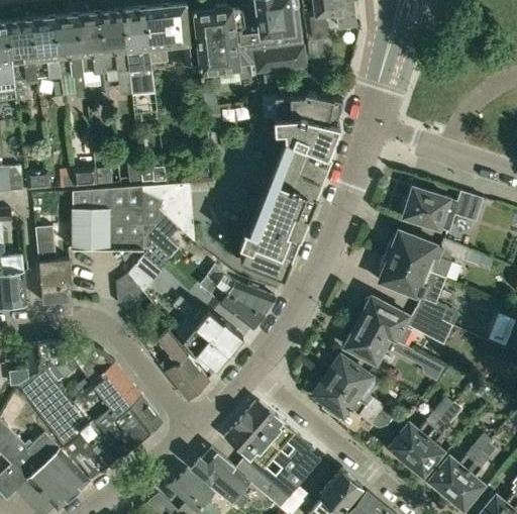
[(249,36),(249,38),(252,66),(255,65),(256,74),(306,67),(304,46),(295,47),(293,31),(300,30),(299,16),(291,17),(290,8),(299,7),(297,0),(255,0),(260,34),(249,36)]
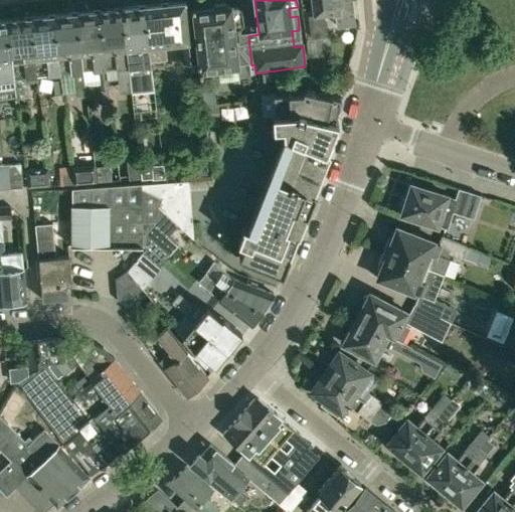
[(311,0),(314,18),(309,18),(311,40),(327,38),(324,17),(335,16),(337,28),(354,25),(350,0),(311,0)]
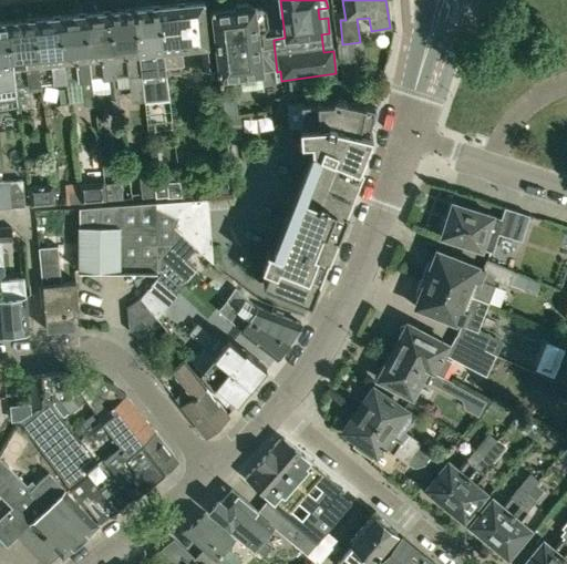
[(160,9),(165,69),(183,67),(182,51),(208,48),(203,4),(160,9)]
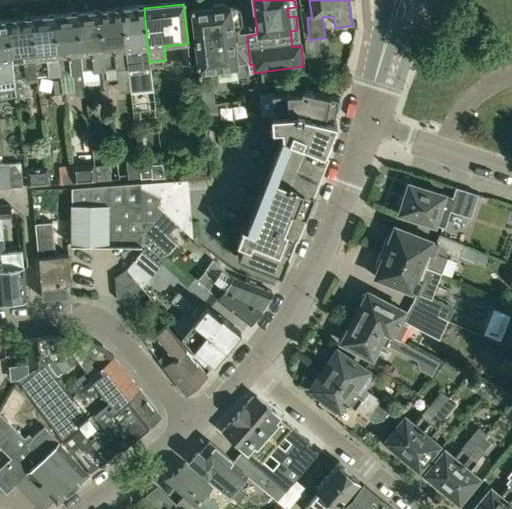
[(210,11),(191,13),(198,76),(201,75),(201,73),(203,72),(202,72),(217,70),(218,83),(236,81),(235,67),(250,65),(247,38),(238,39),(237,31),(238,31),(242,26),(240,12),(236,9),(229,10),(228,9),(223,6),(213,7),(210,11)]
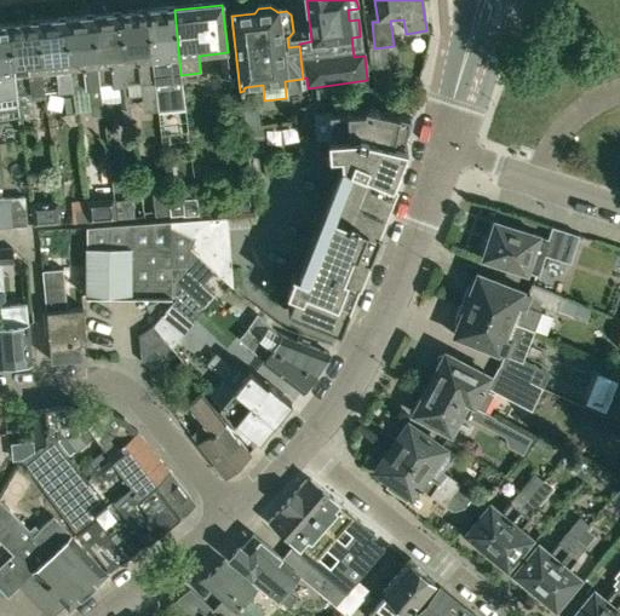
[(184,110),(181,75),(174,10),(147,12),(158,113),(184,110)]
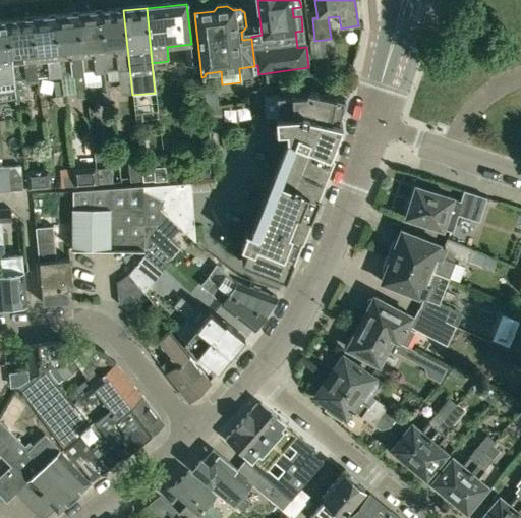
[(123,10),(101,12),(107,72),(117,70),(120,97),(132,95),(123,10)]
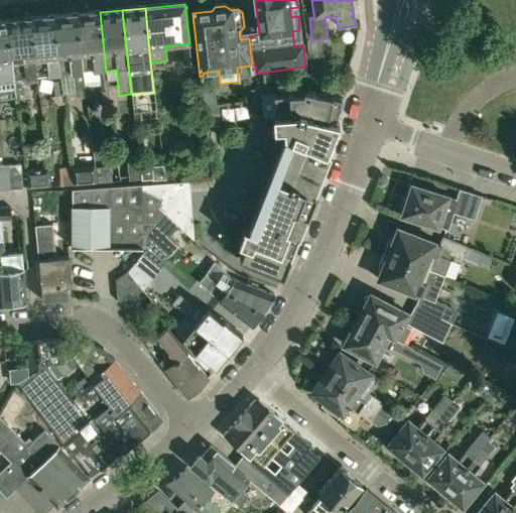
[(107,81),(106,72),(100,12),(77,15),(83,73),(94,72),(94,73),(98,72),(101,105),(109,104),(107,81)]
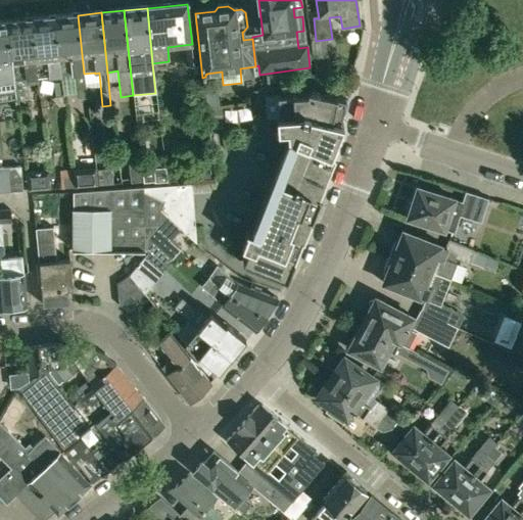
[(84,75),(84,74),(78,15),(55,17),(61,76),(73,75),(75,97),(86,96),(84,75)]
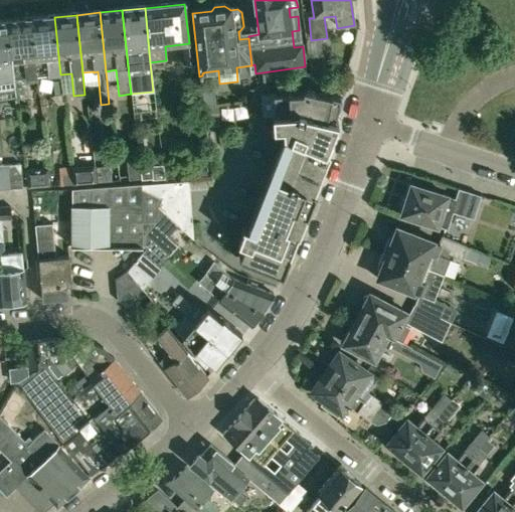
[(60,75),(60,74),(54,17),(31,19),(37,77),(48,76),(60,75)]
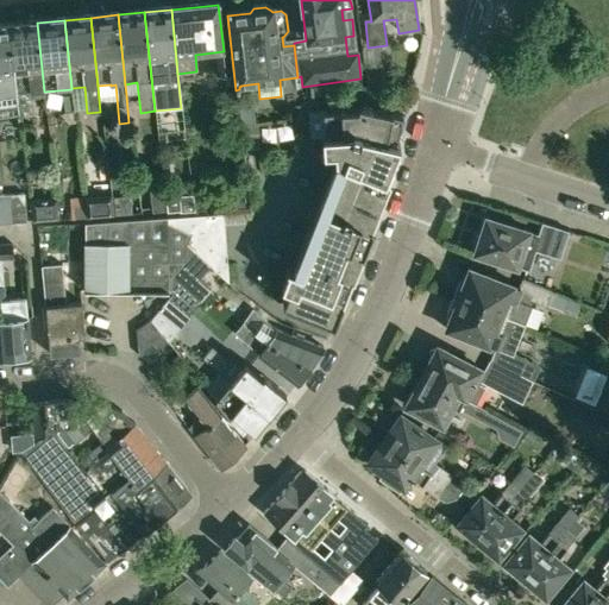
[(44,93),(44,92),(37,23),(10,25),(17,94),(18,102),(44,100),(44,93)]
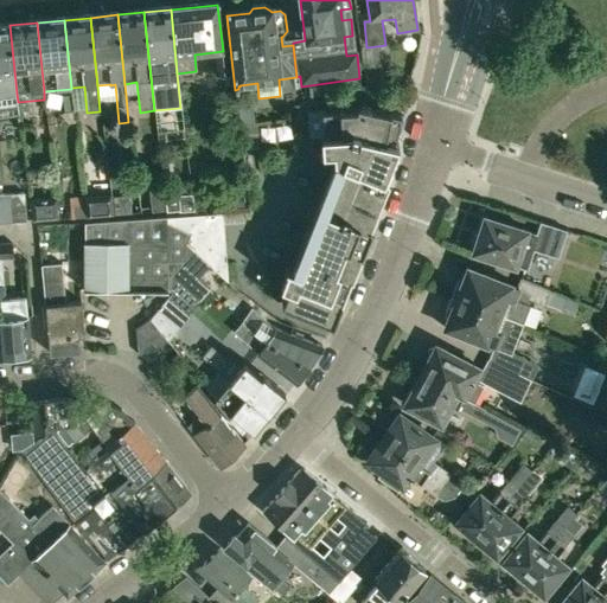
[(10,25),(0,26),(0,108),(18,106),(18,102),(17,94),(10,25)]
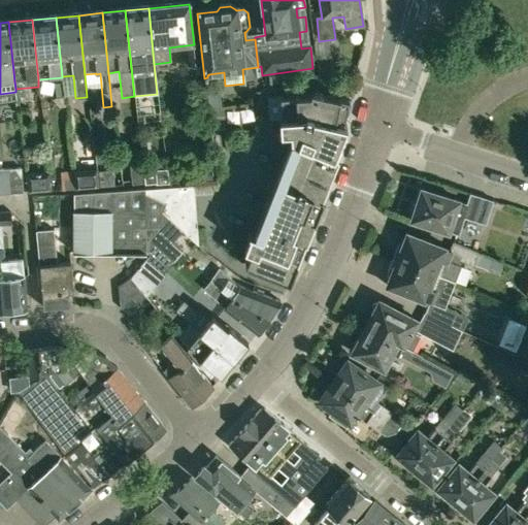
[(199,44),(186,45),(189,68),(201,66),(199,44)]
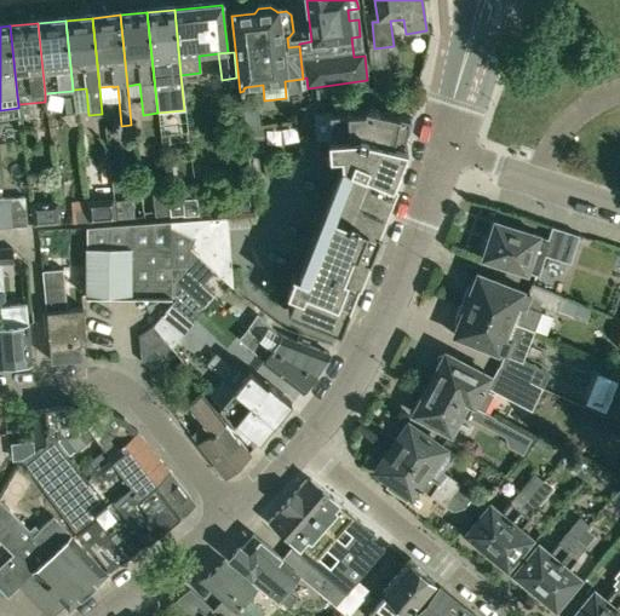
[(389,70),(373,73),(374,91),(382,90),(391,88),(389,70)]
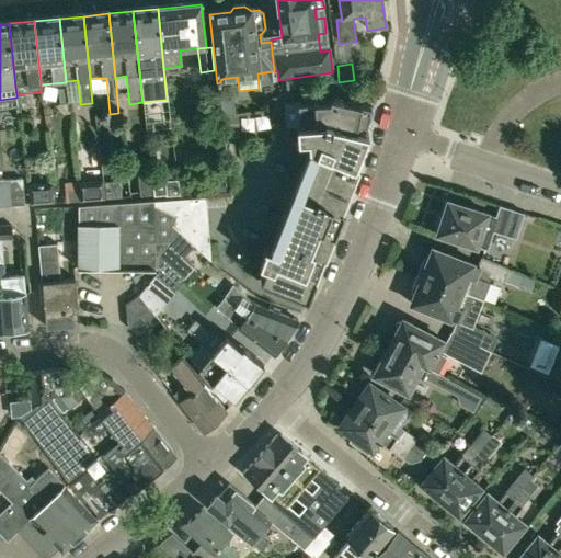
[(209,105),(217,104),(216,95),(215,87),(207,88),(209,105)]
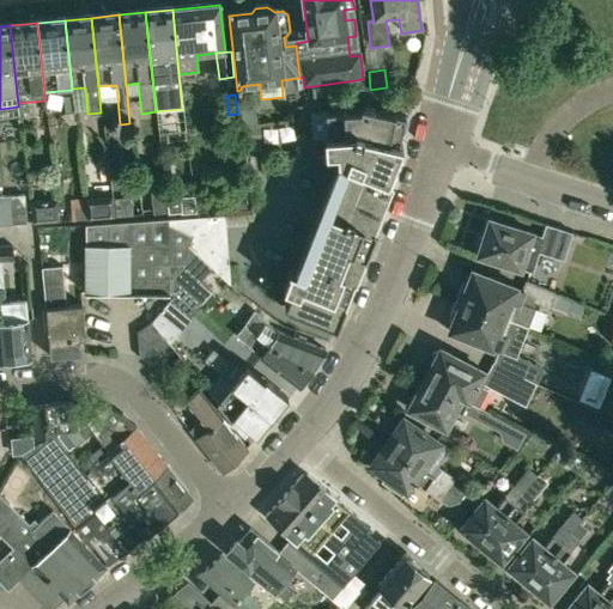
[(73,111),(72,97),(62,98),(65,115),(74,114),(73,111)]
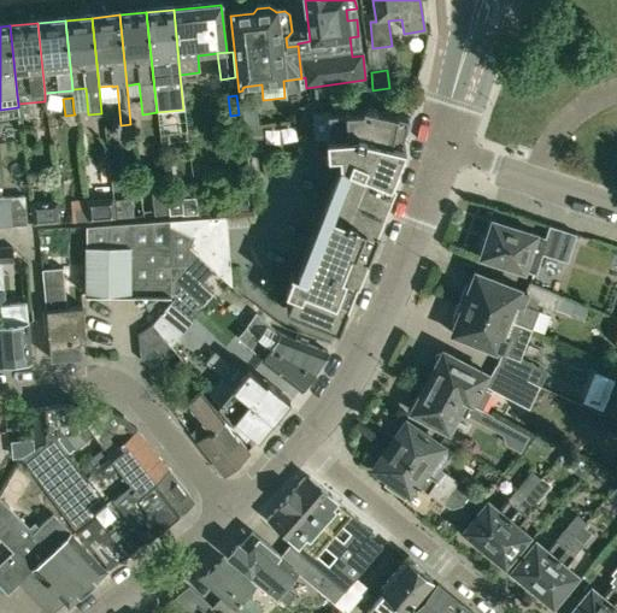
[(339,155),(340,164),(297,275),(292,273),(285,292),(293,295),(286,311),(338,331),(357,286),(358,286),(368,261),(378,234),(377,234),(395,186),(391,183),(392,182),(391,181),(389,183),(382,181),(389,165),(395,168),(395,169),(397,169),(405,148),(401,148),(407,119),(363,110),(363,113),(328,116),(329,140),(327,140),(328,157),(339,155)]
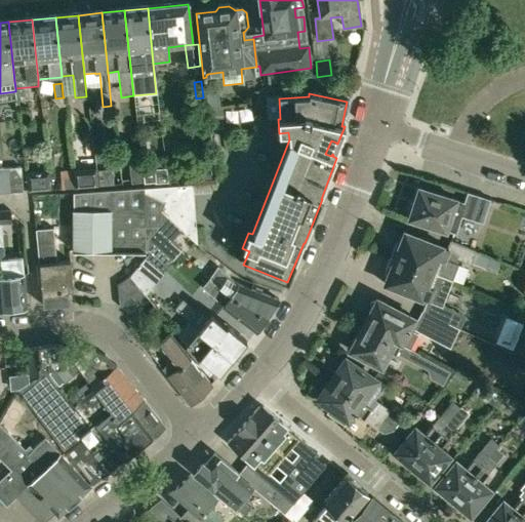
[(225,123),(223,110),(216,111),(208,112),(210,123),(210,125),(219,124),(225,123)]
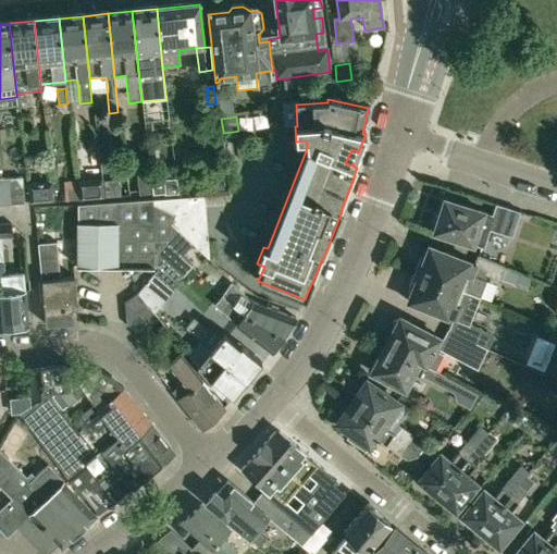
[(151,194),(149,174),(148,165),(134,168),(137,195),(151,194)]
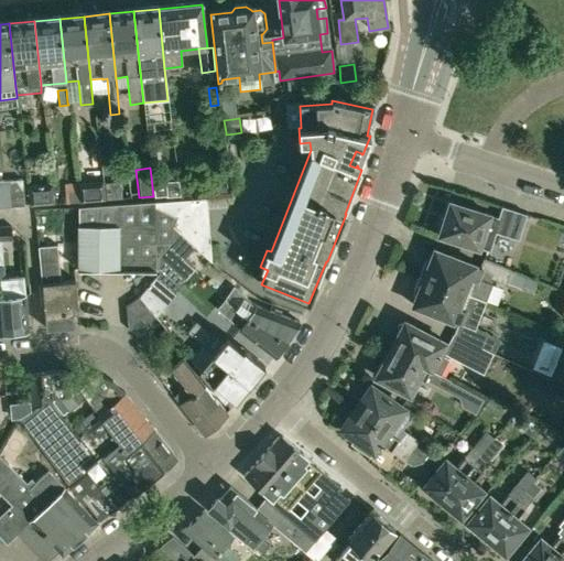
[(151,176),(153,196),(153,198),(179,195),(176,173),(151,176)]
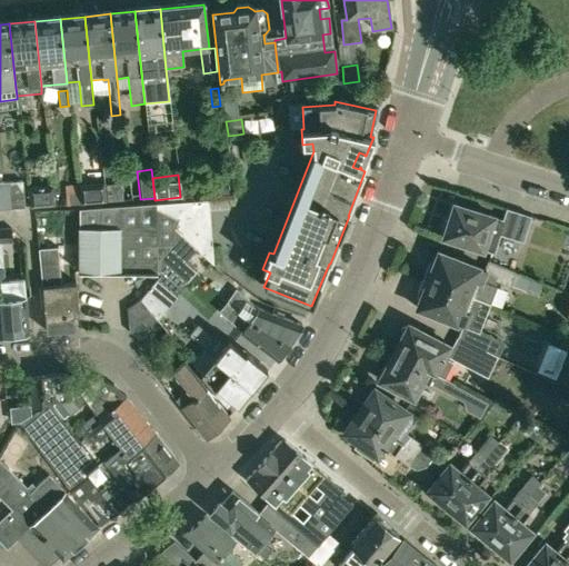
[(229,196),(228,180),(220,181),(213,181),(213,187),(215,197),(219,197),(229,197),(229,196)]
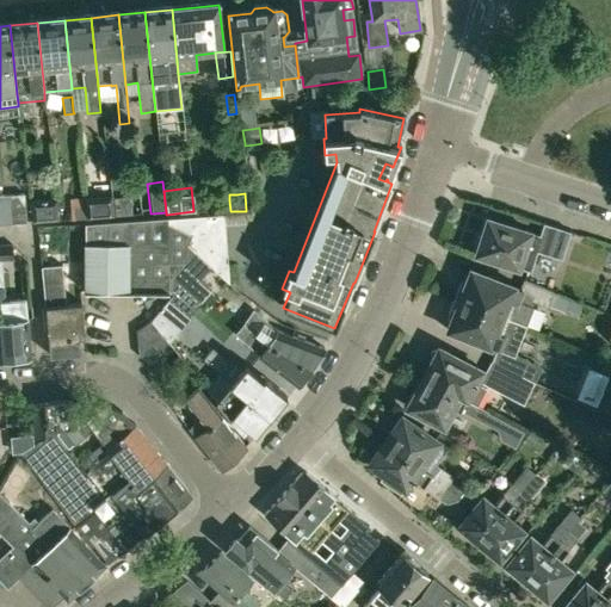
[(11,198),(13,227),(26,225),(24,197),(11,198)]
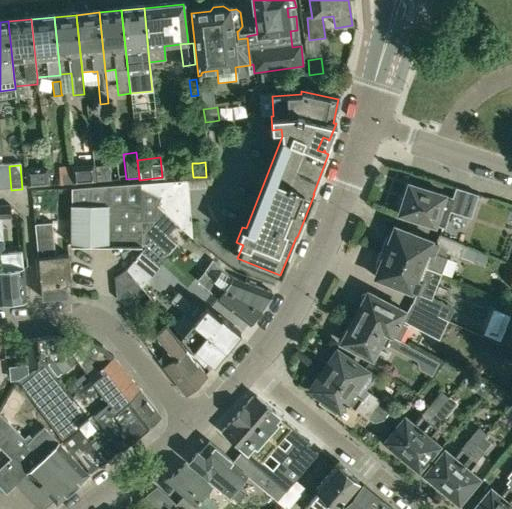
[(70,167),(73,185),(95,184),(92,165),(70,167)]
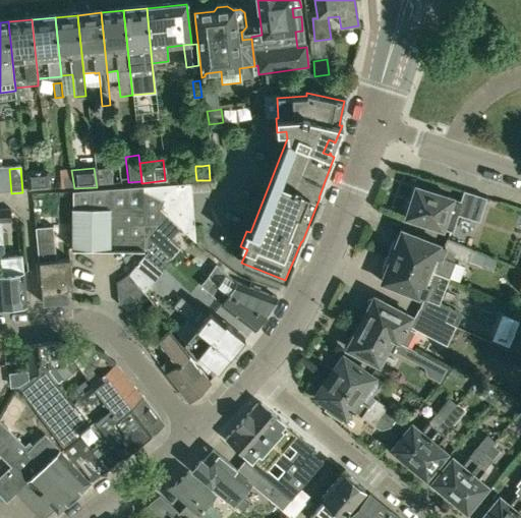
[(0,169),(0,193),(11,193),(9,169),(0,169)]
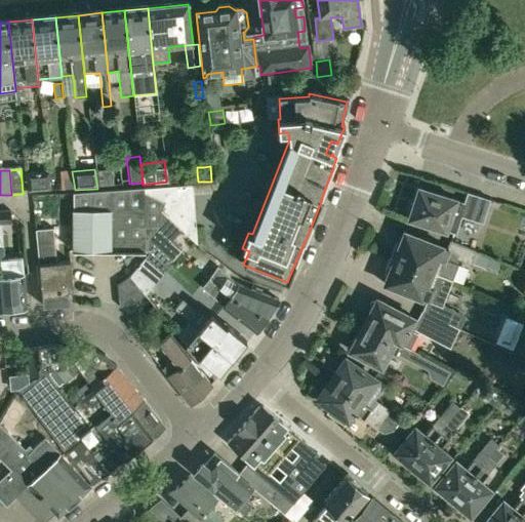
[(26,174),(28,193),(50,192),(48,172),(26,174)]
